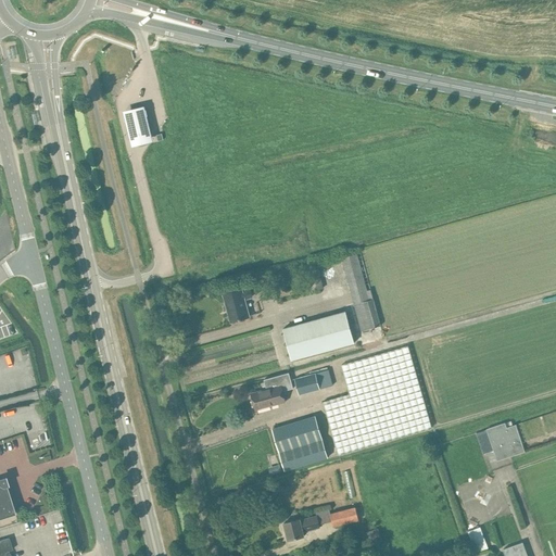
[(126,108),(122,109),(131,143),(135,143),(148,139),(152,138),(151,134),(146,110),(143,103),(126,108)]
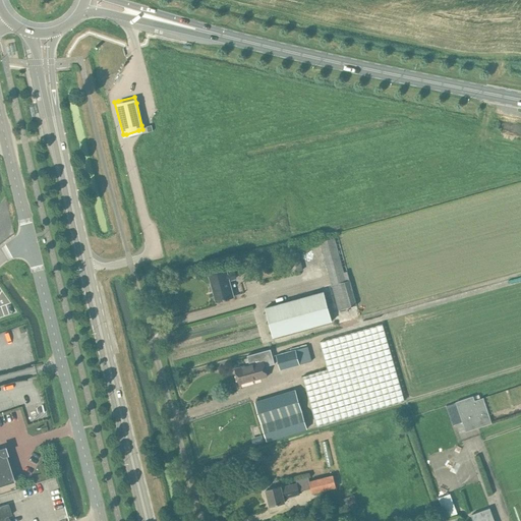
[(334,237),(320,241),(339,310),(356,305),(347,272),(344,273),(342,266),(334,237)]
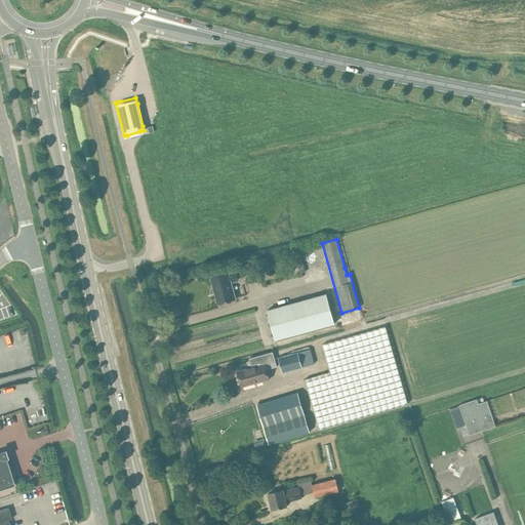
[(299,250),(294,251),(299,274),(306,273),(299,250)]
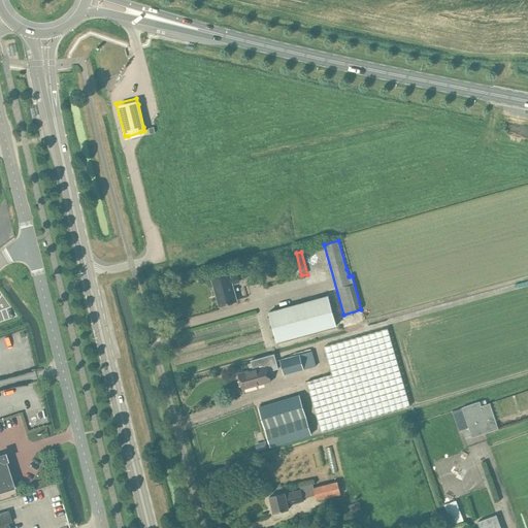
[(237,274),(230,276),(229,274),(211,279),(219,305),(236,300),(232,285),(240,283),(237,274)]
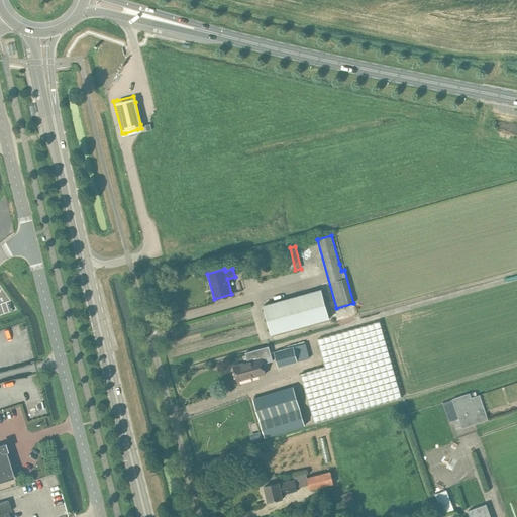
[(321,290),(263,306),(271,335),(329,319),(321,290)]
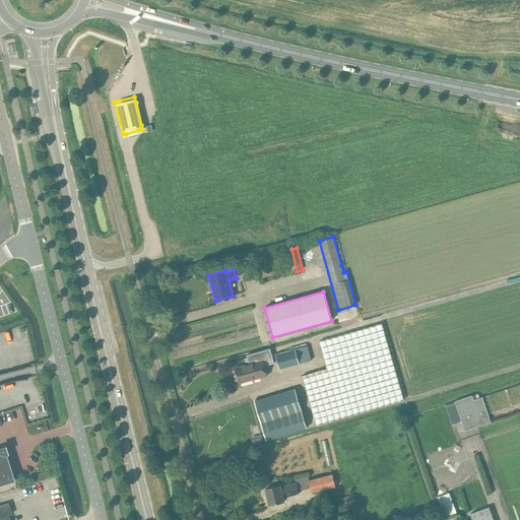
[(320,341),(327,368),(302,376),(316,425),(404,399),(383,323),(320,341)]
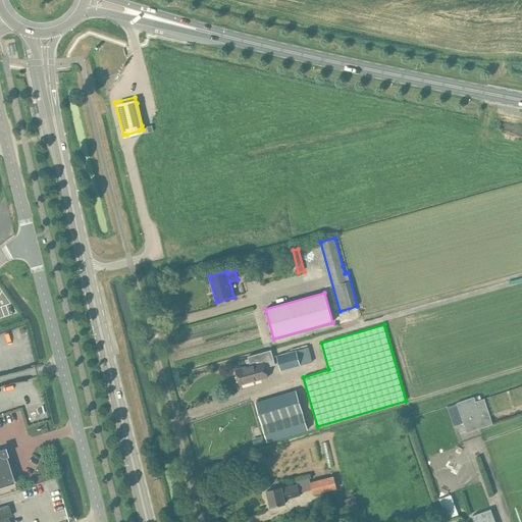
[(297,350),(276,356),(280,371),(301,365),(300,365),(312,362),(308,347),(307,346),(299,348),(300,350),(297,350)]
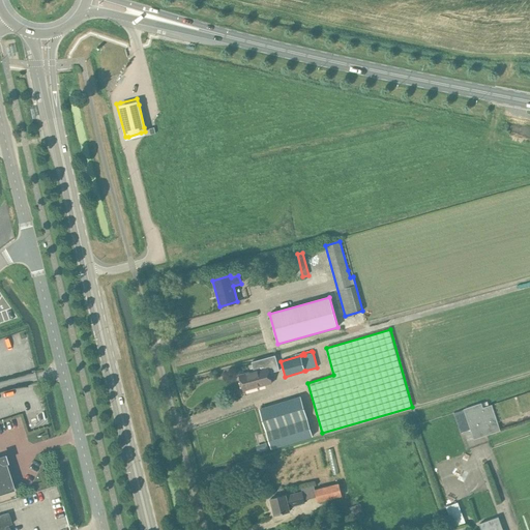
[(252,362),(254,372),(239,376),(242,389),(272,381),(269,373),(280,370),(275,355),(252,362)]
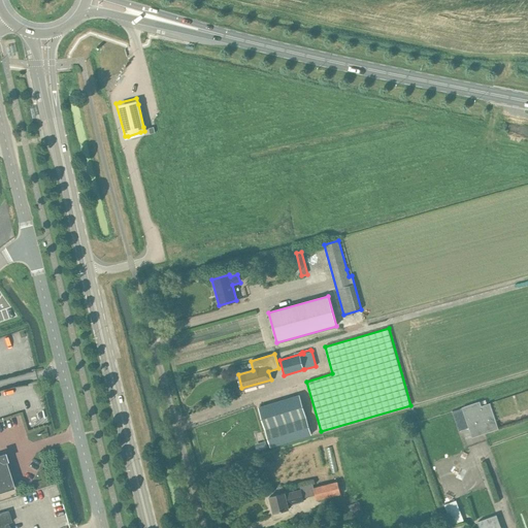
[(527,389),(514,394),(487,404),(485,400),(480,402),(480,401),(461,407),(471,438),(498,429),(495,420),(527,408),(527,389)]
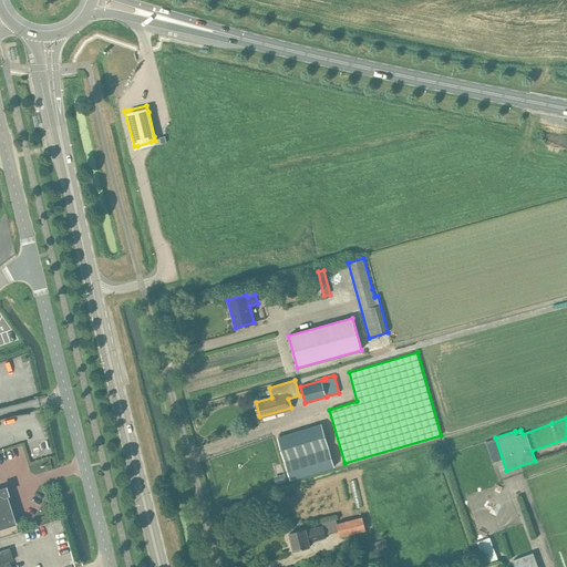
[(285,462),(329,447),(321,423),(277,436),(285,462)]
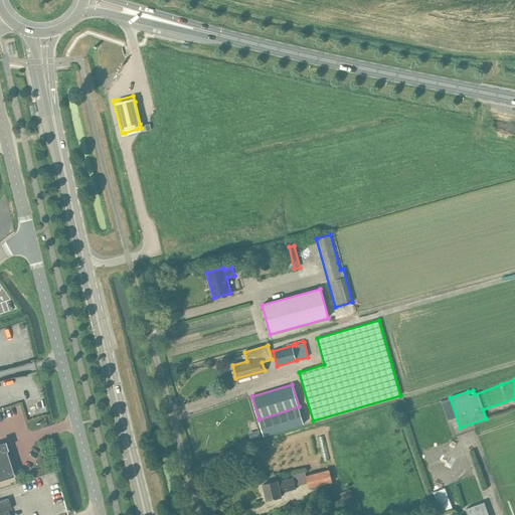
[(299,406),(259,419),(264,437),(304,424),(299,406)]
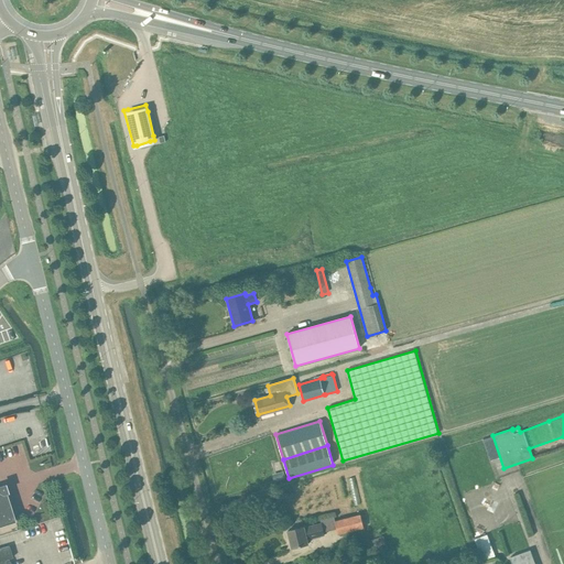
[(0,525),(15,521),(7,491),(6,491),(6,489),(0,487),(0,525)]
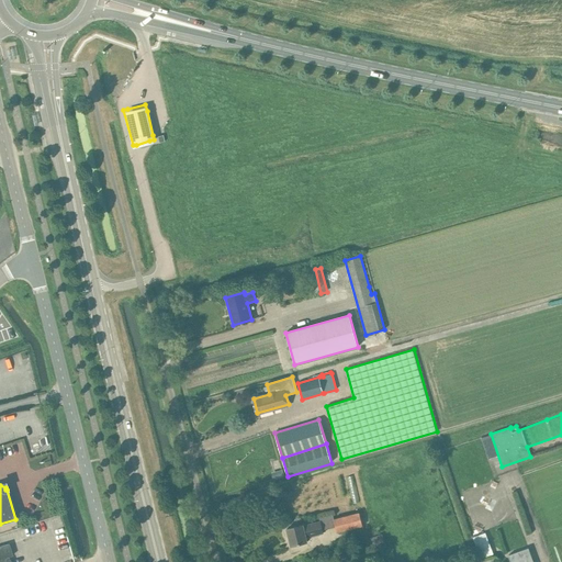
[(319,521),(303,525),(287,528),(291,546),(307,541),(306,538),(324,534),(323,530),(336,527),(337,534),(362,527),(359,513),(351,514),(350,509),(337,513),(338,518),(334,519),(333,514),(318,517),(319,521)]
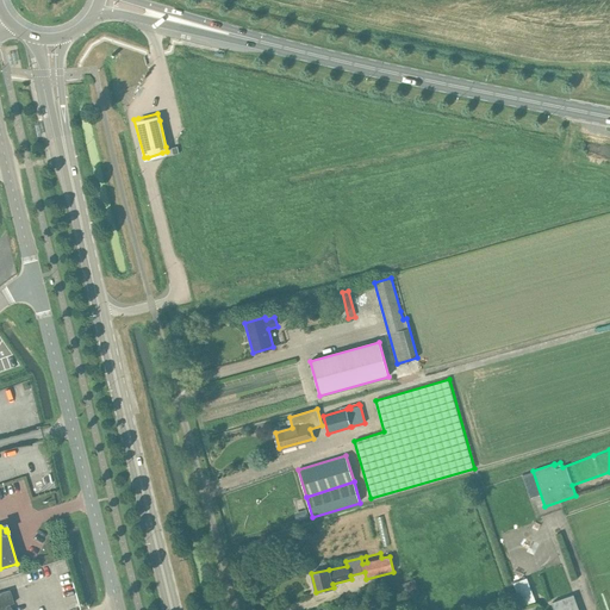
[(522,604),(536,599),(528,577),(514,582),(522,604)]
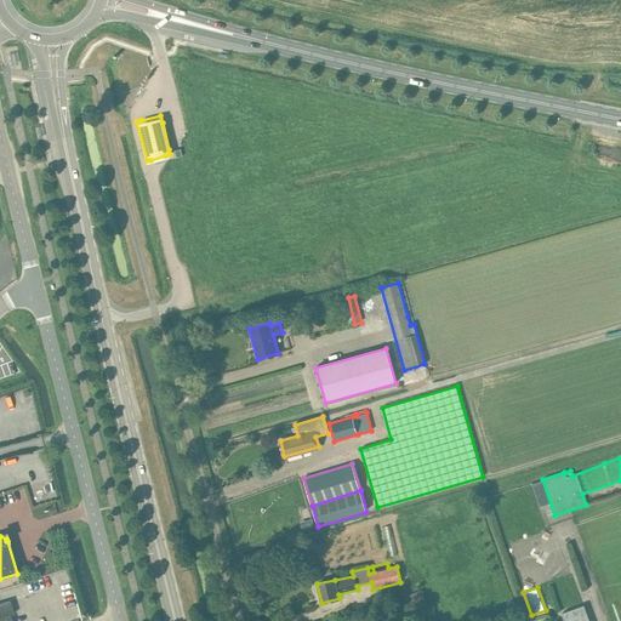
[(422,590),(416,592),(421,607),(427,604),(422,590)]
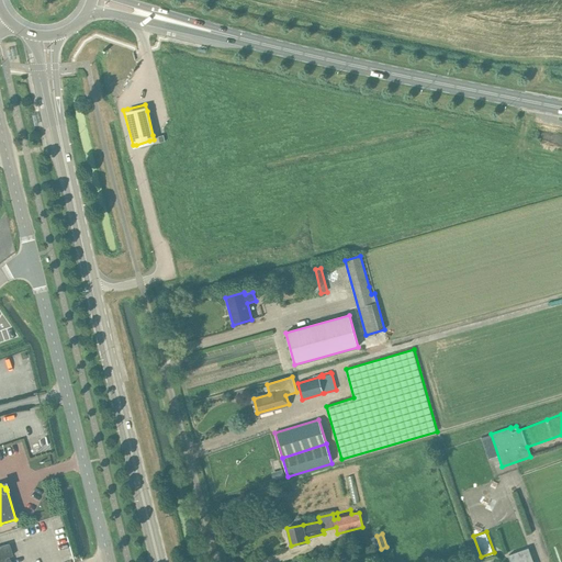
[(10,560),(9,557),(12,555),(9,543),(0,546),(0,561),(10,561),(10,560)]
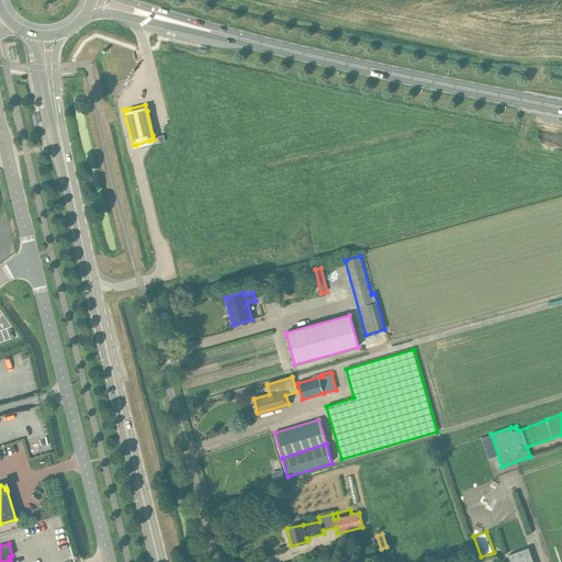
[(532,561),(528,548),(508,555),(510,561),(532,561)]
